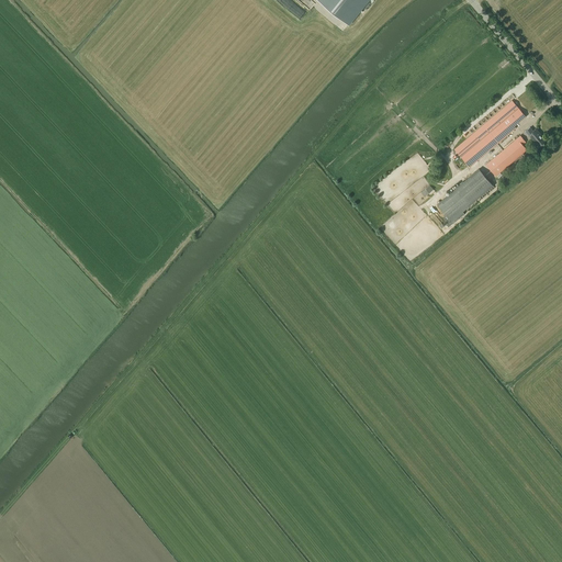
[(318,0),(348,24),(368,0),(318,0)]
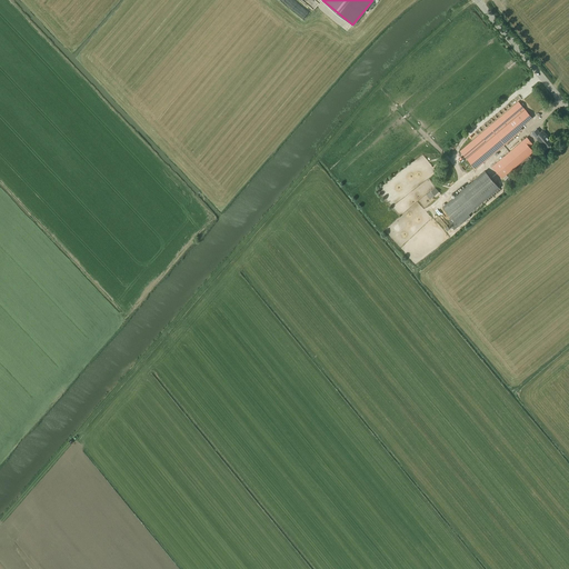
[(532,118),(519,102),(460,151),(466,158),(476,169),(522,130),(521,128),(532,118)]
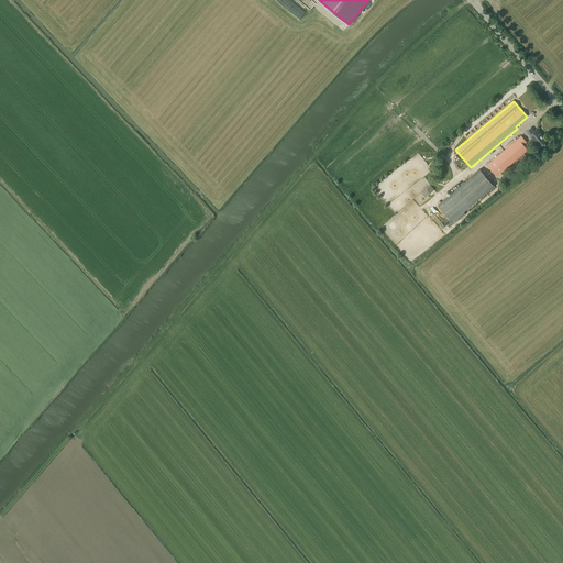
[(534,131),(531,127),(525,132),(529,136),(530,135),(540,147),(547,141),(537,129),(534,131)]
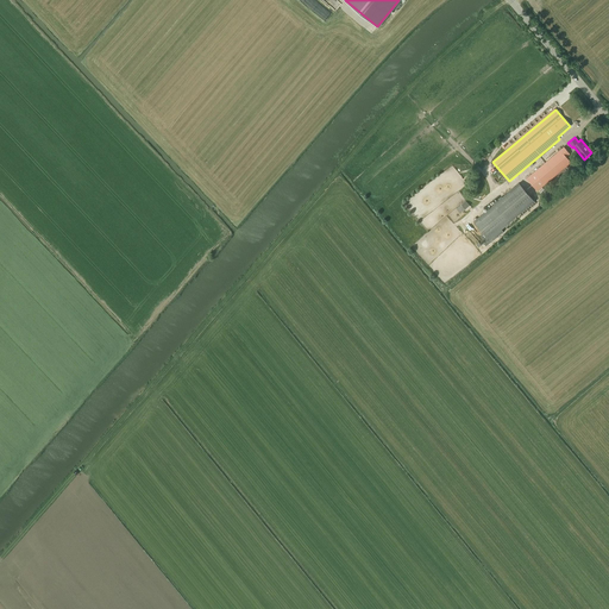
[(567,150),(564,146),(560,150),(527,179),(538,190),(571,162),(564,154),(567,150)]
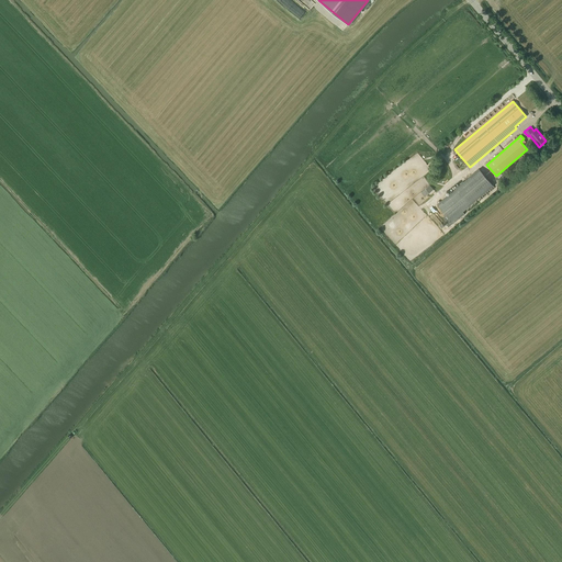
[(495,188),(480,169),(437,204),(453,223),(495,188)]
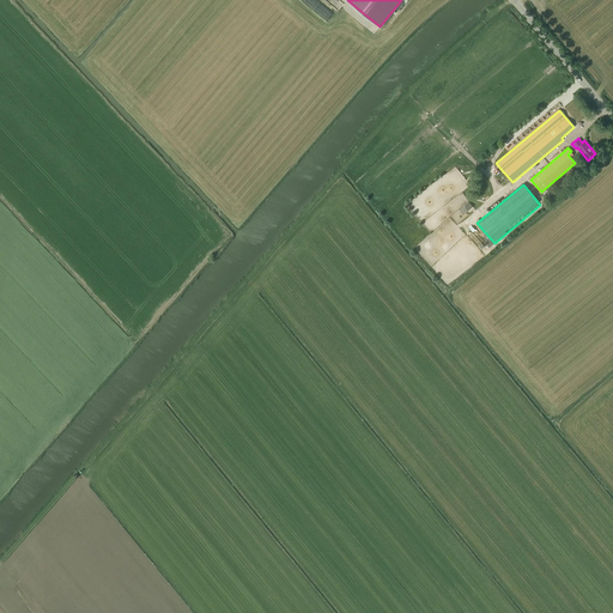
All buildings are outlined.
